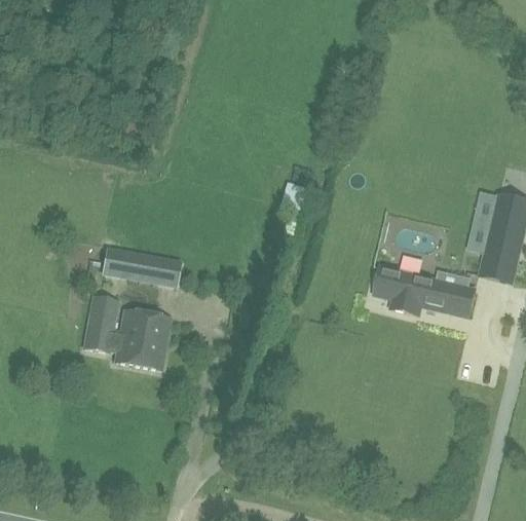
[(517,261),(525,221),(525,199),(498,193),(498,196),(485,252),(484,254),(517,261)]
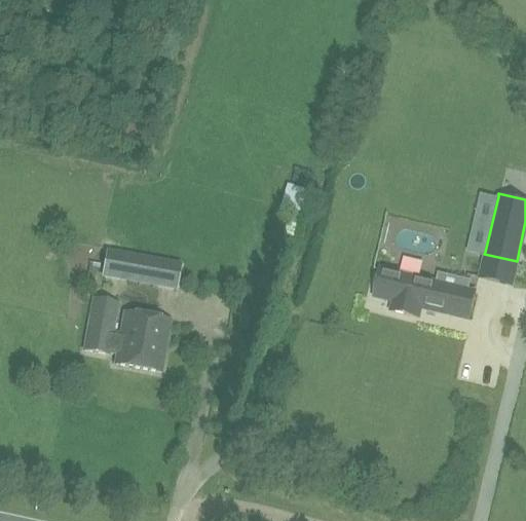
[(486,202),(454,199),(447,269),(479,272),(486,202)]
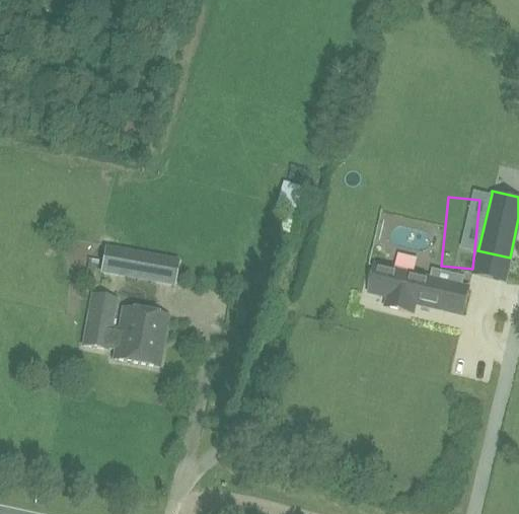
[(178,257),(105,244),(100,270),(173,283),(178,257)]
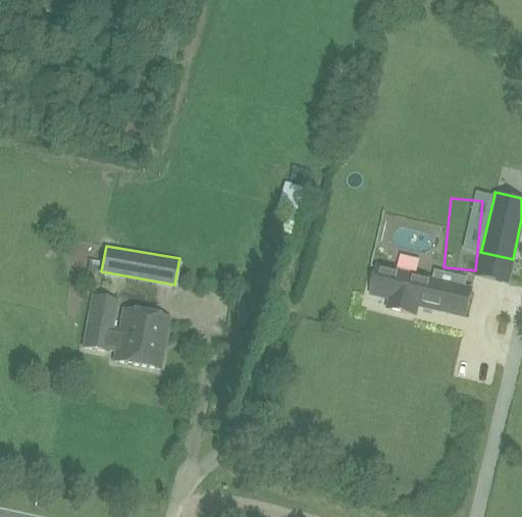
[(390,295),(388,304),(415,311),(417,302),(465,313),(471,286),(377,263),(371,290),(390,295)]
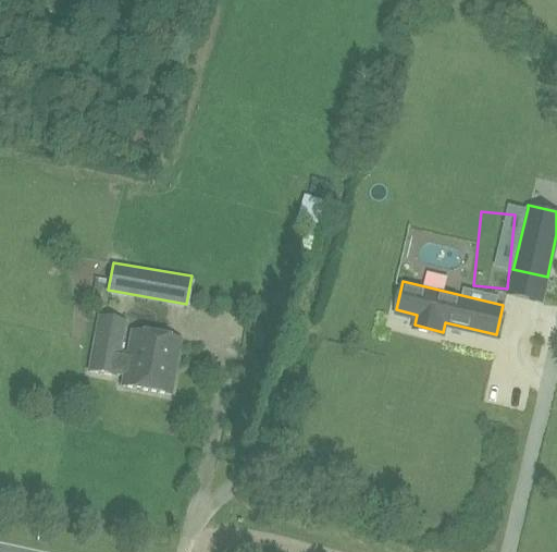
[(120,353),(123,334),(97,330),(89,368),(115,373),(116,367),(125,369),(122,383),(171,392),(182,336),(133,328),(127,355),(120,353)]
